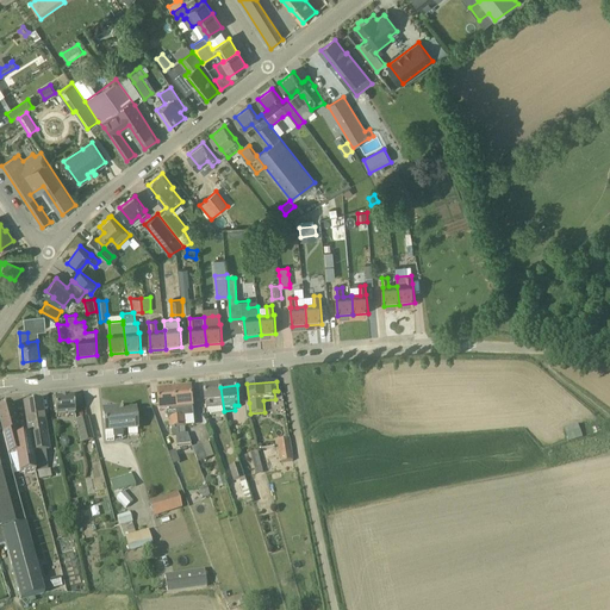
[(221,387),(204,388),(206,408),(207,408),(207,412),(223,410),(223,411),(224,411),(221,387)]
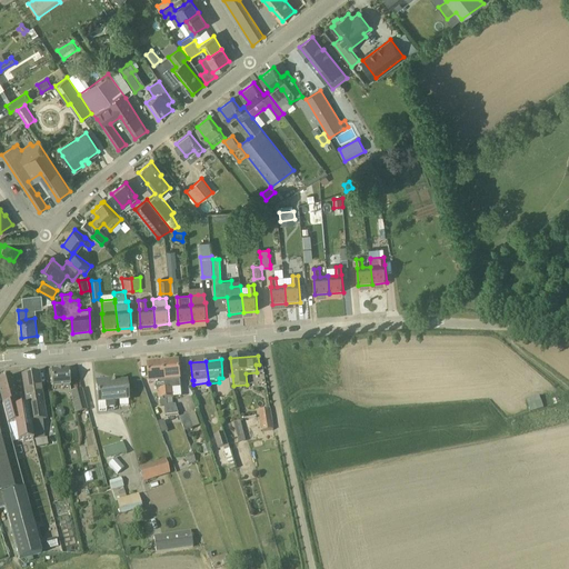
[(163,365),(166,382),(168,406),(173,405),(172,400),(173,399),(172,390),(181,389),(179,363),(163,365)]
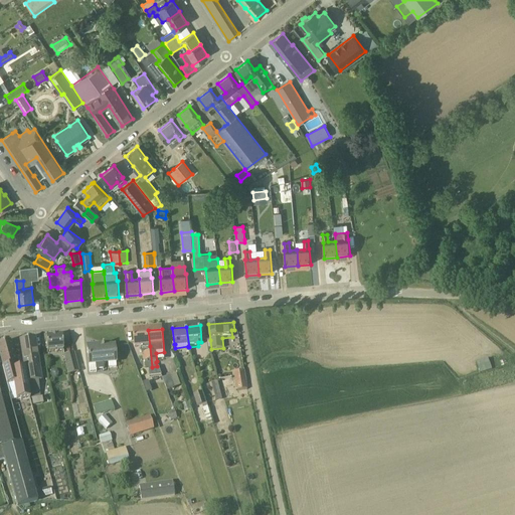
[(152,367),(150,346),(148,330),(134,331),(135,348),(141,347),(142,354),(144,353),(145,362),(146,368),(149,368),(150,377),(162,375),(159,367),(157,367),(157,366),(152,367)]
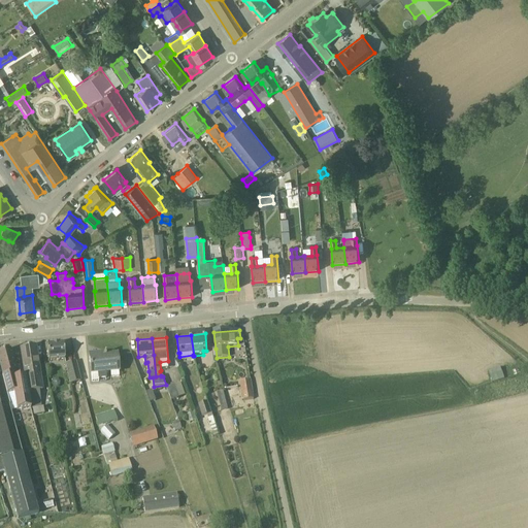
[(63,343),(46,345),(48,361),(65,359),(63,343)]
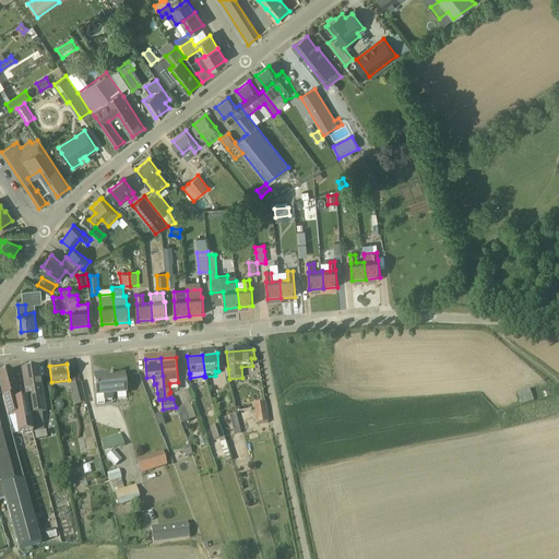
[(37,367),(22,369),(26,400),(32,432),(34,432),(35,440),(47,438),(46,431),(44,431),(42,415),(45,414),(37,367)]
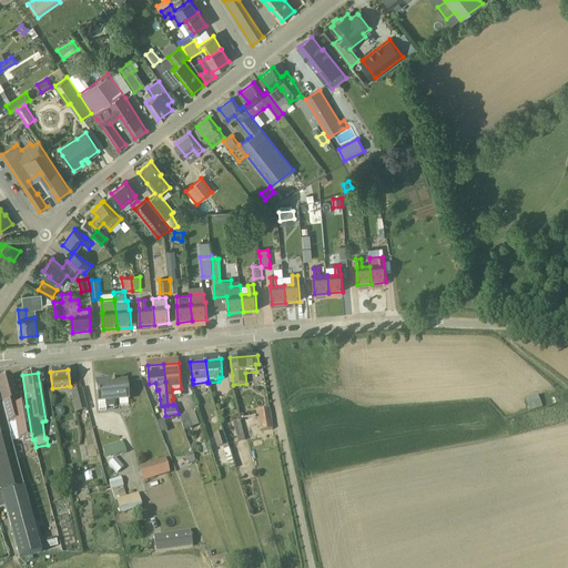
[(2,406),(7,425),(13,424),(18,442),(32,439),(27,406),(18,407),(10,376),(0,378),(0,393),(3,406),(2,406)]
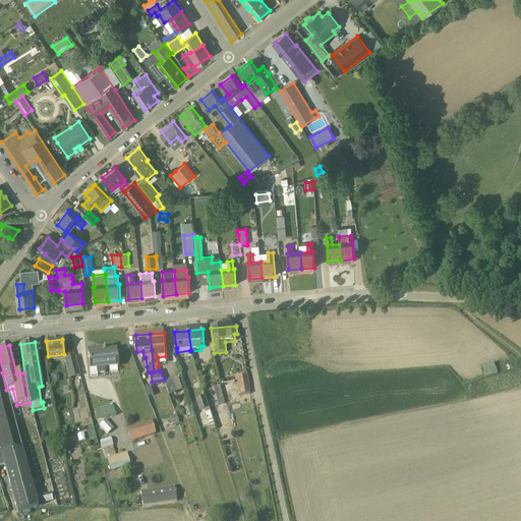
[(116,350),(105,351),(104,348),(103,348),(102,351),(98,352),(98,349),(88,350),(91,378),(97,377),(97,375),(105,374),(104,367),(117,366),(116,350)]
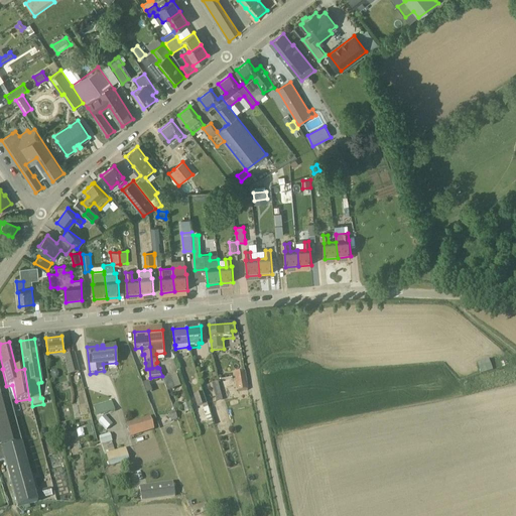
[(74,354),(63,357),(69,376),(79,373),(74,354)]
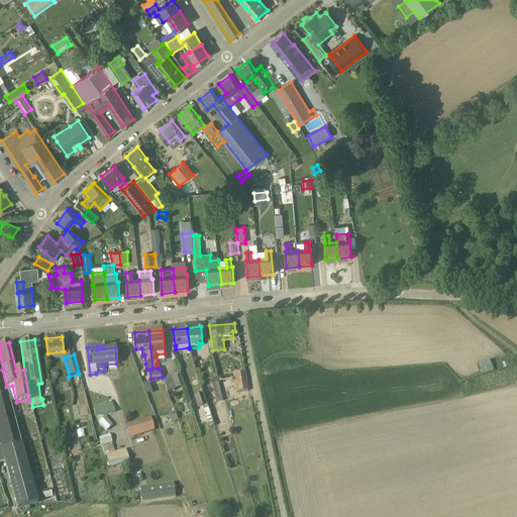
[(477,363),(479,373),(492,369),(489,358),(477,363)]
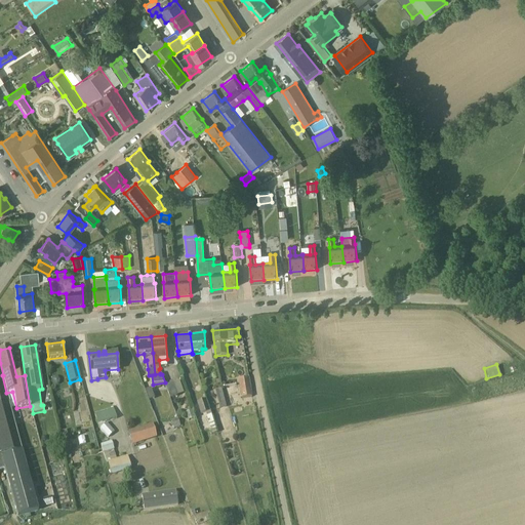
[(2,375),(0,375),(0,403),(8,401),(6,393),(2,375)]
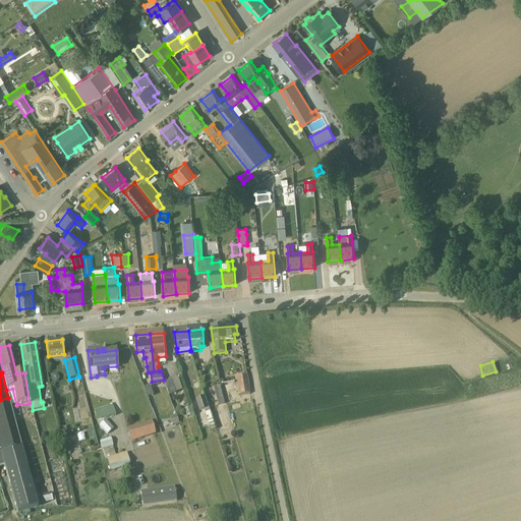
[(247,375),(237,377),(241,396),(250,394),(247,375)]
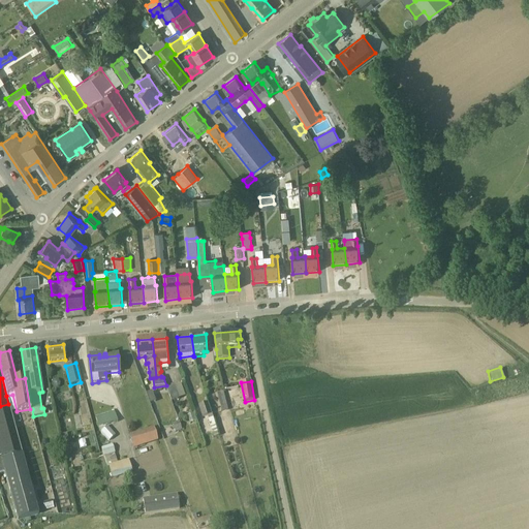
[(176,386),(167,390),(172,402),(180,399),(176,386)]
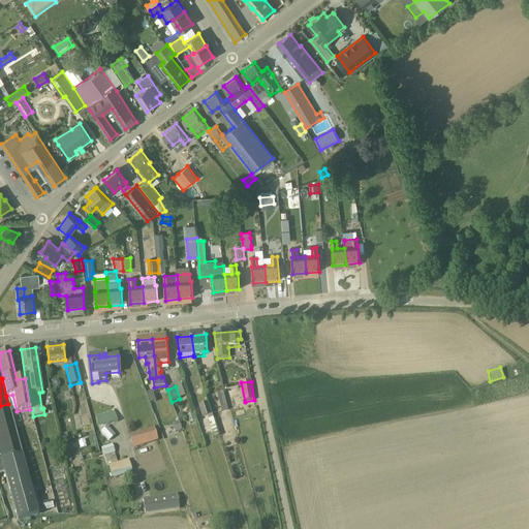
[(223,393),(217,394),(222,412),(228,411),(223,393)]
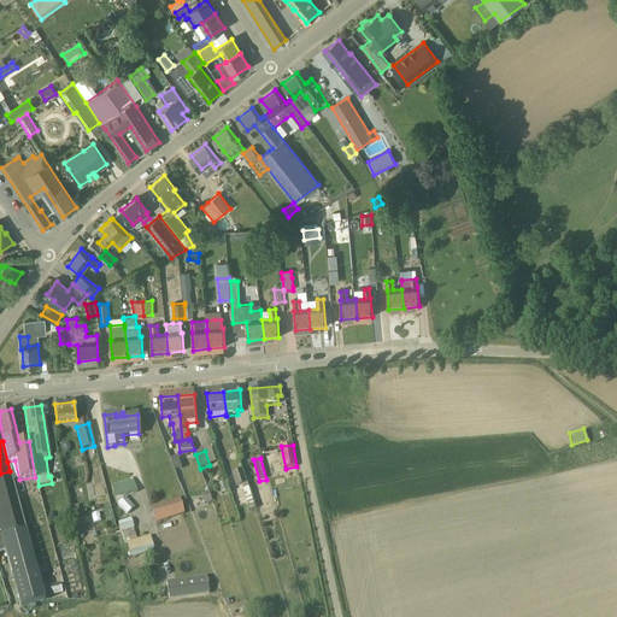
[(0,551),(5,550),(1,536),(25,530),(10,471),(0,474),(0,551)]
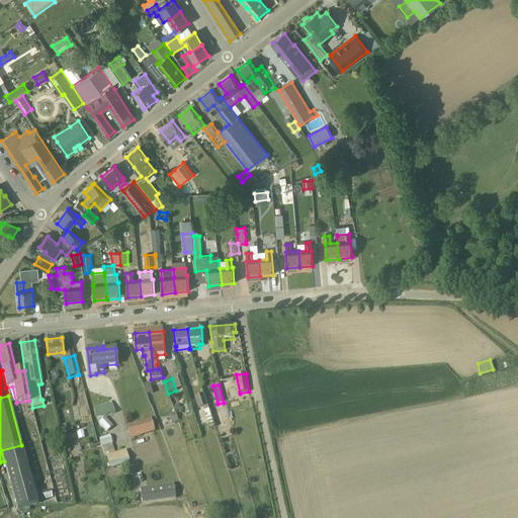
[(198,410),(203,409),(207,407),(203,396),(194,398),(198,410)]
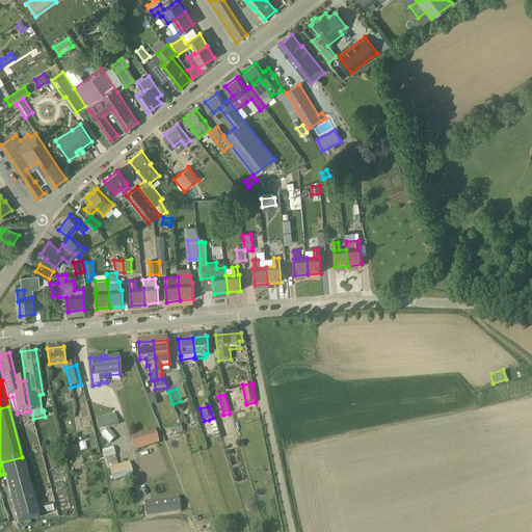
[(117,424),(114,414),(96,420),(99,430),(104,428),(117,424)]
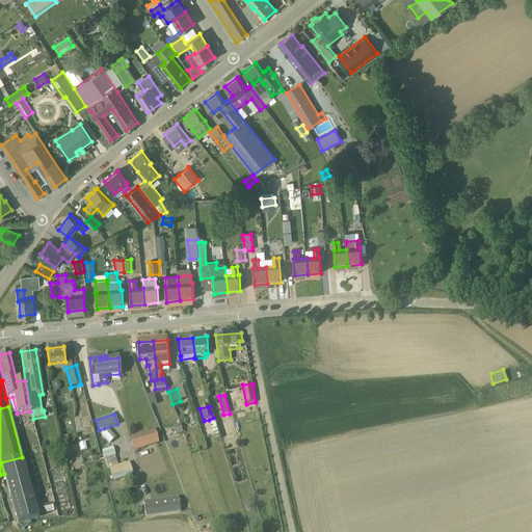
[(189,418),(191,425),(197,423),(194,416),(189,418)]
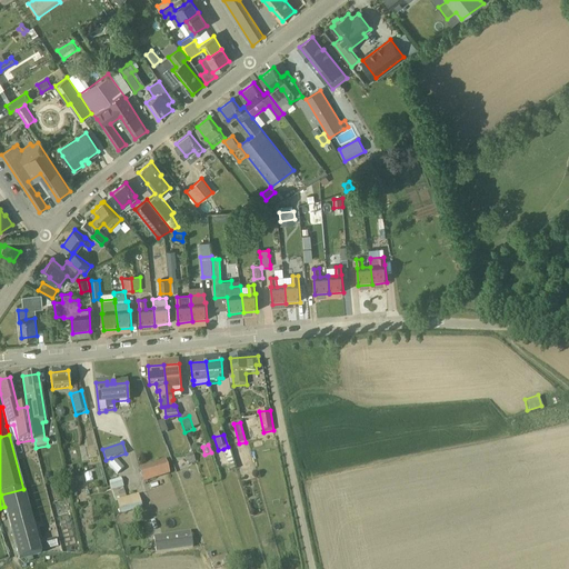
[(235,469),(228,447),(223,449),(230,471),(235,469)]
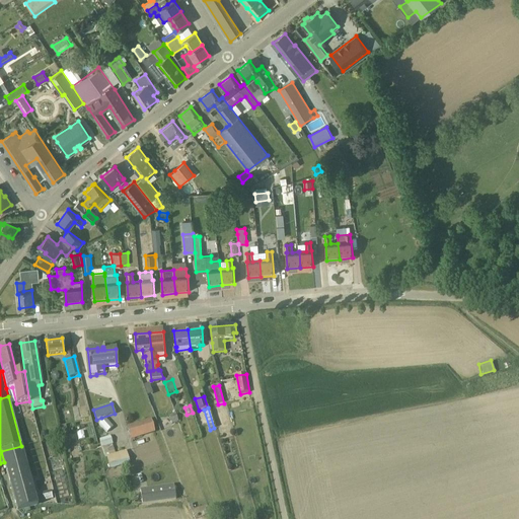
[(175,415),(169,417),(171,425),(178,422),(175,415)]
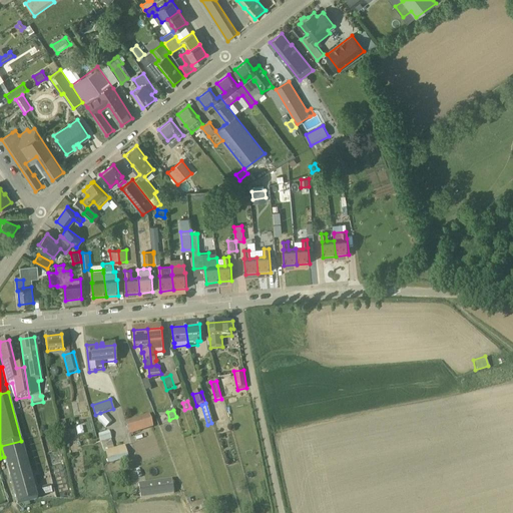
[(152,426),(148,415),(125,422),(129,434),(152,426)]
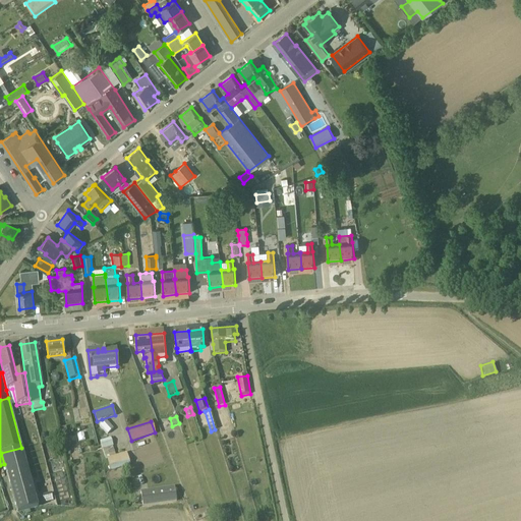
[(100,442),(103,450),(113,446),(111,438),(100,442)]
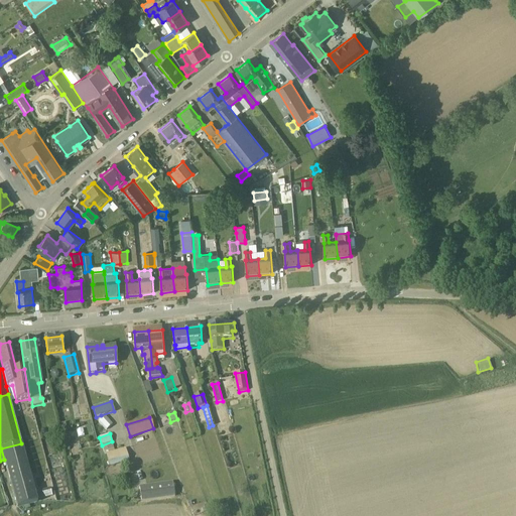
[(21,443),(1,448),(4,460),(17,508),(37,502),(21,443)]
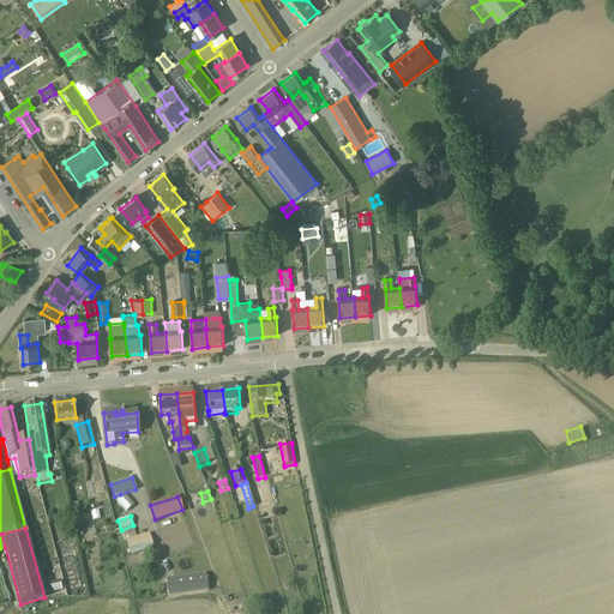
[(149,534),(126,541),(130,554),(152,547),(149,534)]
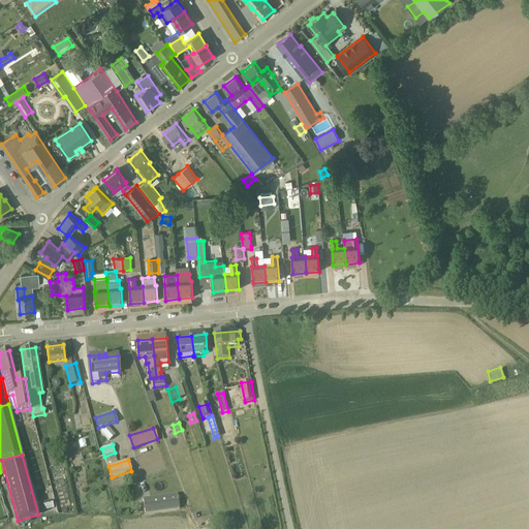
[(50,480),(67,478),(66,466),(48,468),(50,480)]
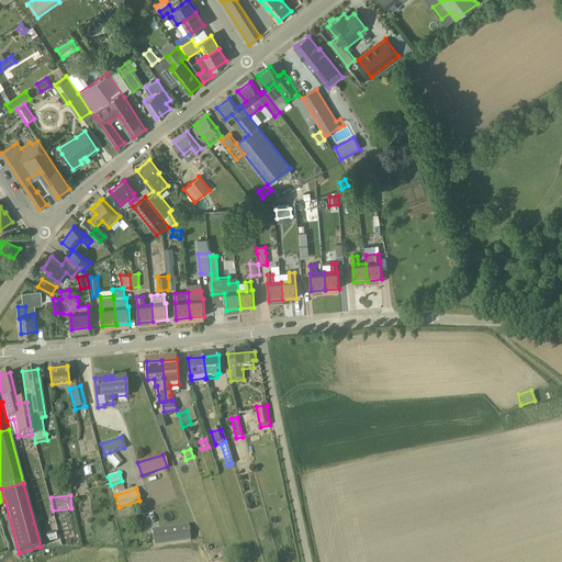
[(188,526),(150,531),(154,547),(190,541),(188,526)]
